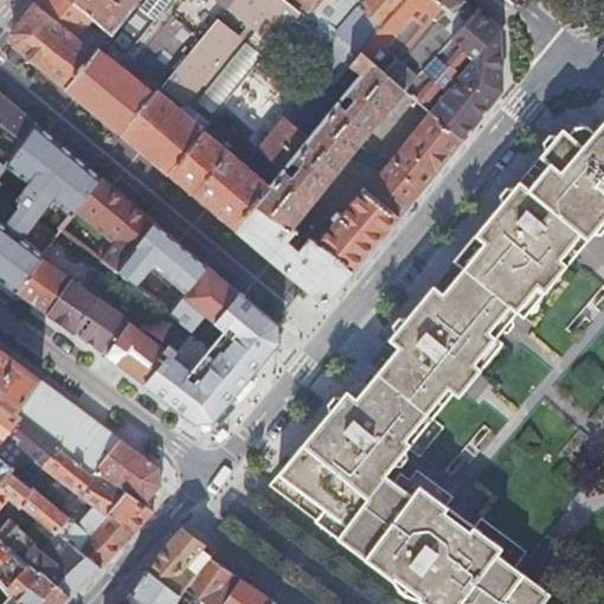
[(97,51),(109,36),(65,0),(37,0),(23,18),(10,34),(12,47),(36,68),(64,91),(92,56),(57,26),(64,18),(94,42),(90,45),(97,51)]
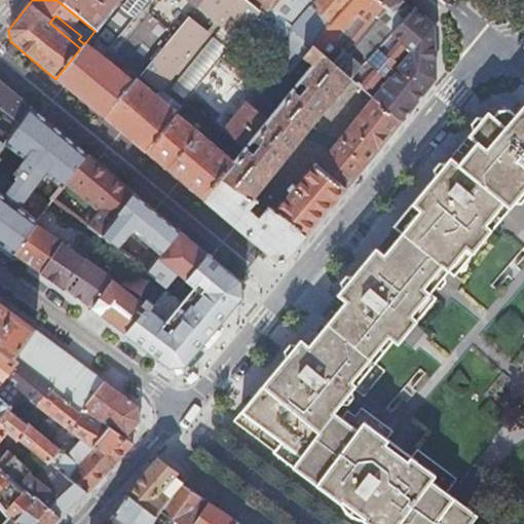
[(57,0),(95,31),(98,27),(119,0),(57,0)]
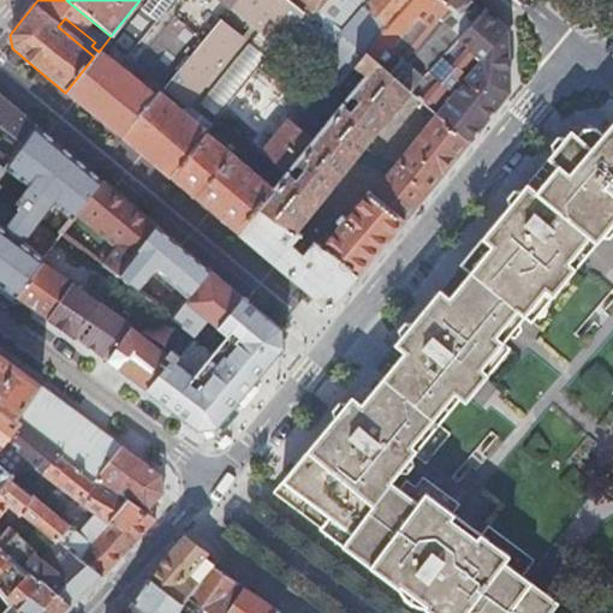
[(242,0),(287,35),(304,13),(305,13),(289,0),(242,0)]
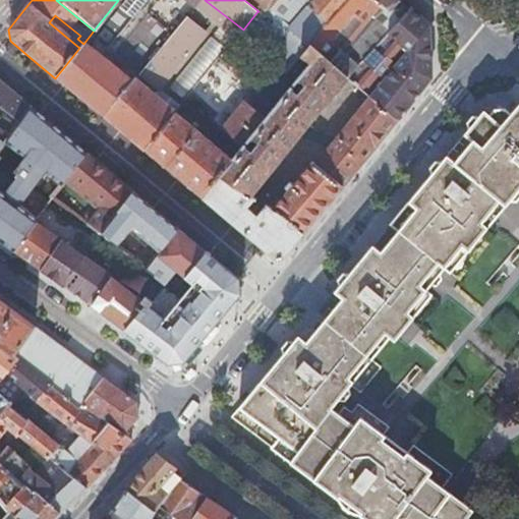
[(244,0),(258,11),(257,11),(262,14),(266,9),(273,0),(244,0)]
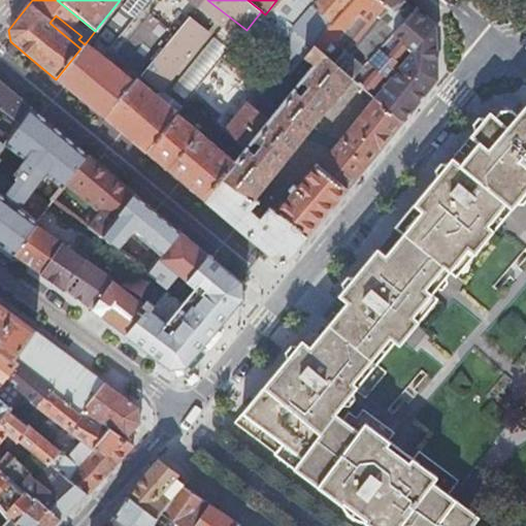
[(276,0),(269,9),(313,46),(314,47),(352,0),(375,0),(391,11),(404,2),(401,0),(276,0)]
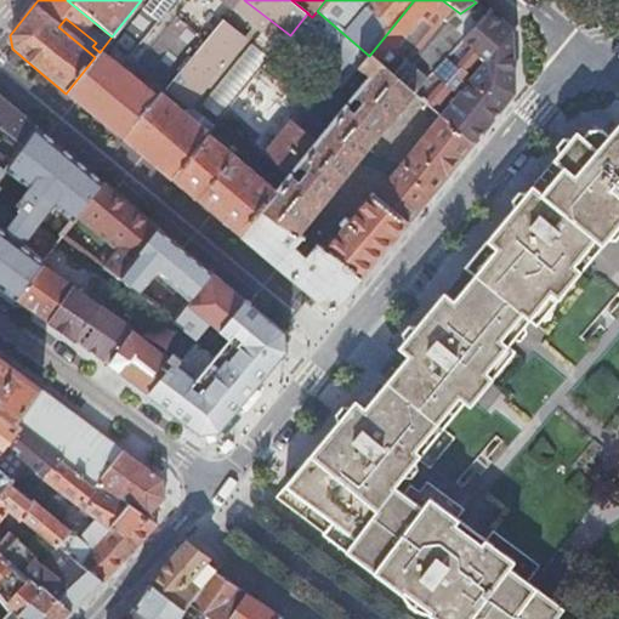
[(460,13),(442,0),(414,0),(369,56),(391,74),(403,60),(426,79),(463,40),(488,13),(482,9),(476,3),(460,13)]
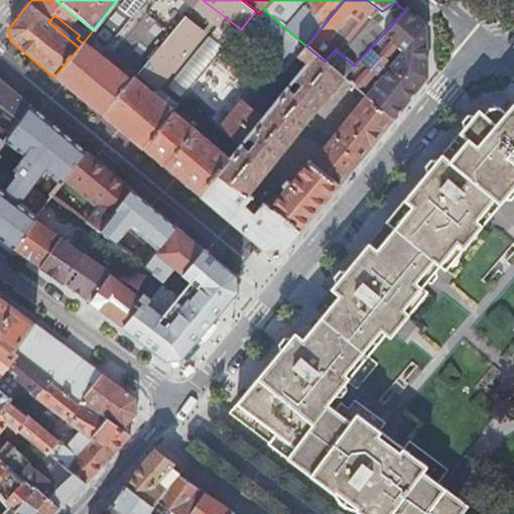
[(405,11),(384,33),(354,66),(343,77),(344,78),(365,97),(366,97),(391,120),(397,112),(408,97),(419,83),(423,77),(423,47),(423,25),(414,18),(405,11)]
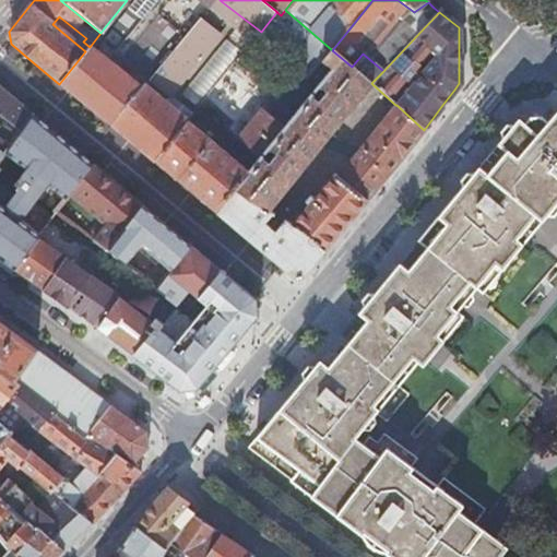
[(119,42),(104,28),(101,33),(90,47),(85,51),(59,84),(87,107),(109,126),(154,70),(175,45),(161,34),(141,58),(119,42)]
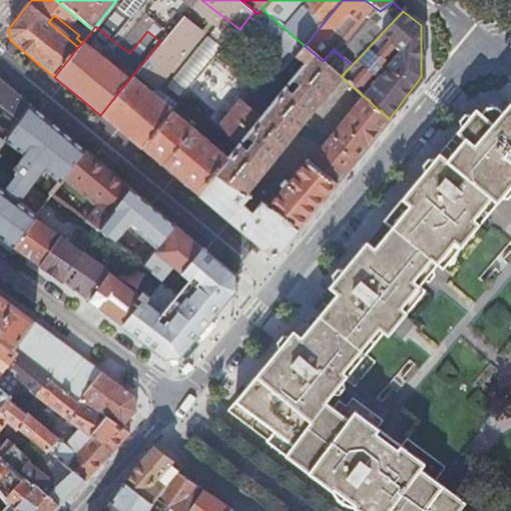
[(323,61),(305,46),(304,45),(295,56),(304,63),(291,78),(301,85),(294,93),(285,86),(260,117),(239,101),(219,127),(237,143),(244,135),(251,141),(244,150),(238,145),(227,159),(215,173),(245,194),(250,189),(342,77),(341,76),(323,61)]
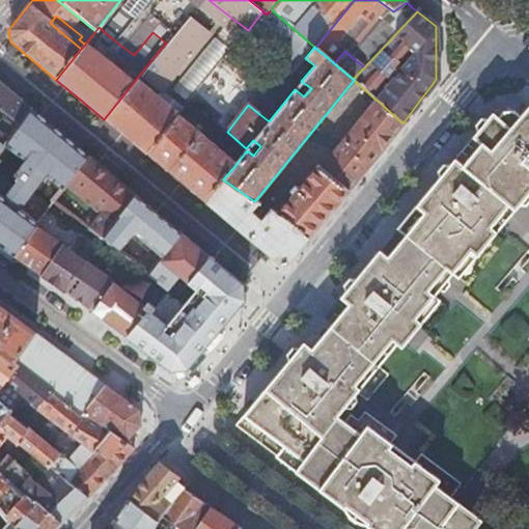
[(344,51),(334,63),(353,79),(364,67),(344,51)]
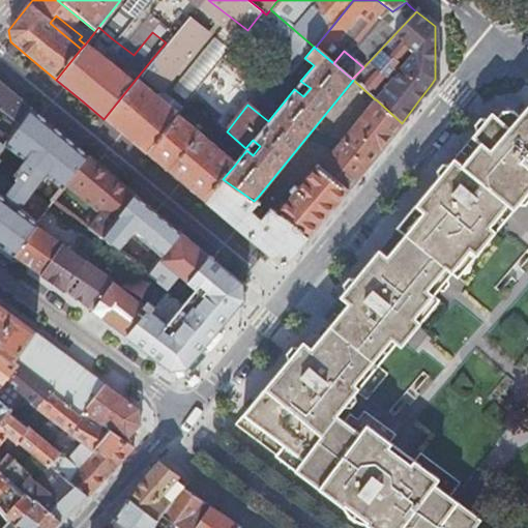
[(175,91),(146,66),(104,119),(125,137),(146,153),(177,116),(196,93),(214,70),(202,60),(175,91)]
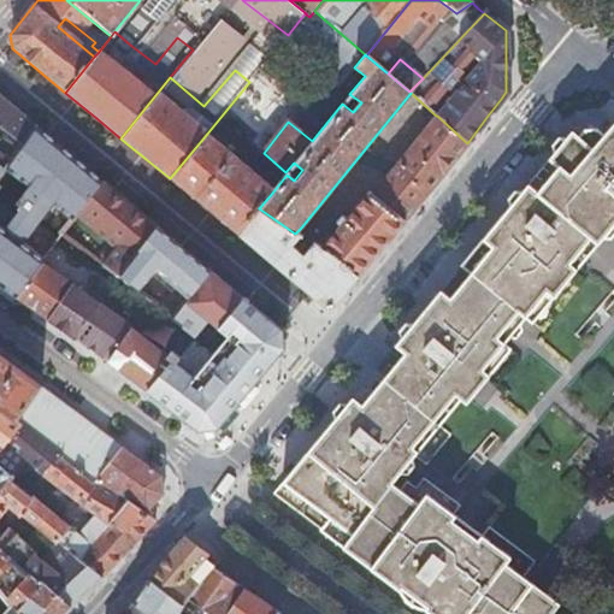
[(0,130),(21,147),(34,129),(4,104),(0,101),(0,130)]
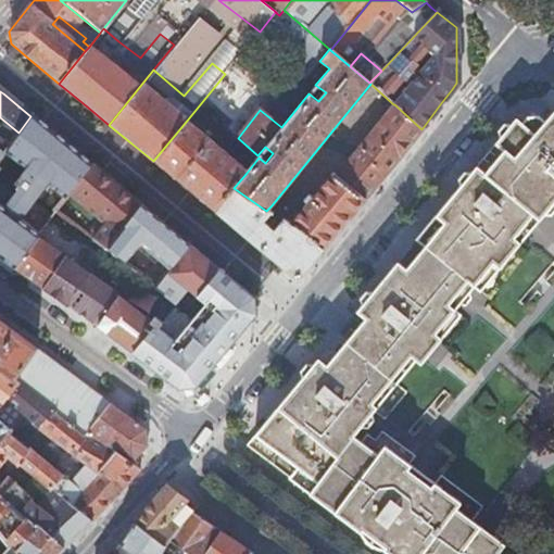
[(397,160),(422,129),(394,104),(336,178),(331,175),(311,200),(306,197),(301,202),(305,206),(293,221),(290,224),(288,226),(322,250),(357,208),(397,160)]
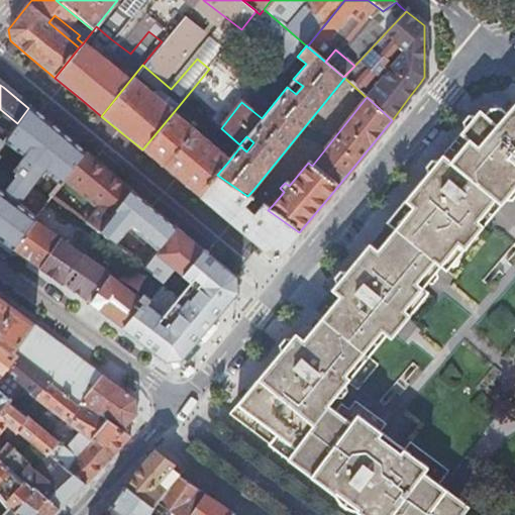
[(461,514),(469,506),(453,495),(419,469),(422,464),(356,414),(350,421),(328,406),(350,379),(386,335),(391,339),(428,293),(422,288),(434,272),(438,266),(445,271),(514,186),(514,104),(498,121),(494,125),(479,113),(468,126),(460,134),(468,141),(460,149),(449,163),(442,157),(434,166),(397,210),(387,222),(395,230),(389,236),(383,243),(377,250),(369,244),(330,291),(338,297),(331,305),(302,340),(294,334),(280,351),(239,399),(235,404),(247,413),(275,433),(267,443),(309,475),(350,506),(362,514),(461,514)]
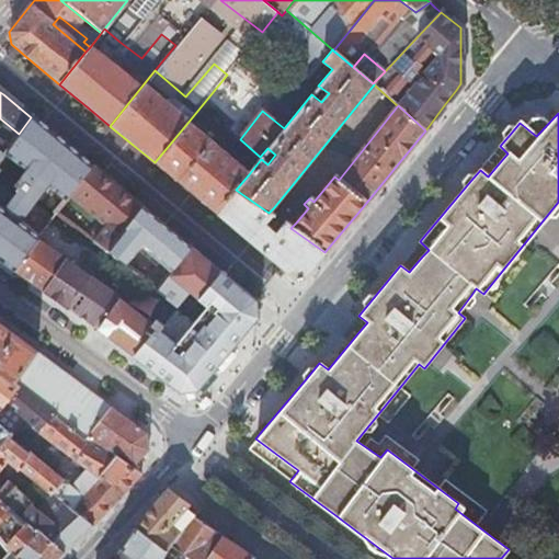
[(11,144),(8,149),(0,159),(0,262),(11,271),(35,239),(55,215),(65,202),(92,168),(61,143),(31,117),(19,134),(11,144)]
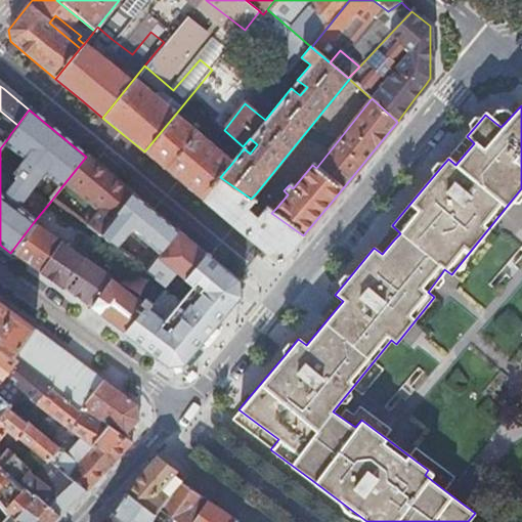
[(175,115),(144,151),(176,178),(202,200),(220,177),(232,163),(191,128),(183,121),(175,115)]
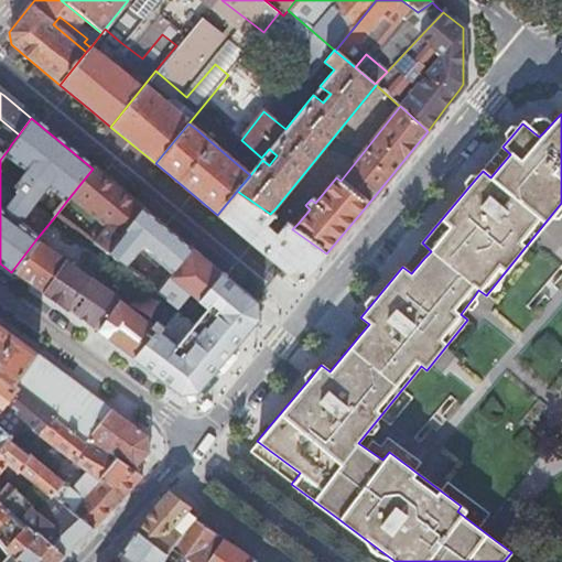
[(119,191),(93,169),(65,203),(101,231),(93,244),(136,276),(137,277),(155,292),(169,276),(190,248),(164,228),(119,191)]
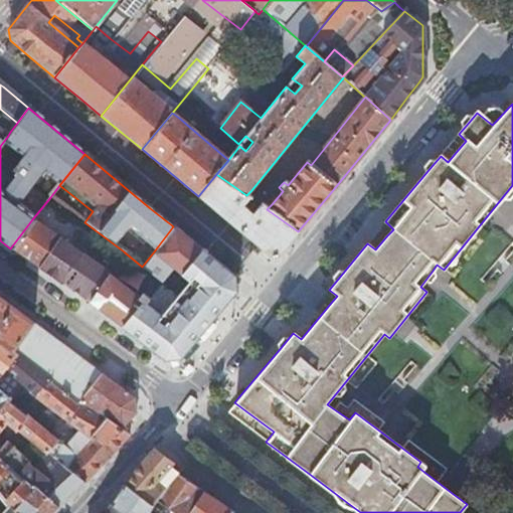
[(289,242),(298,231),(267,209),(246,195),(216,174),(198,196),(234,225),(270,254),(279,254),(289,242)]
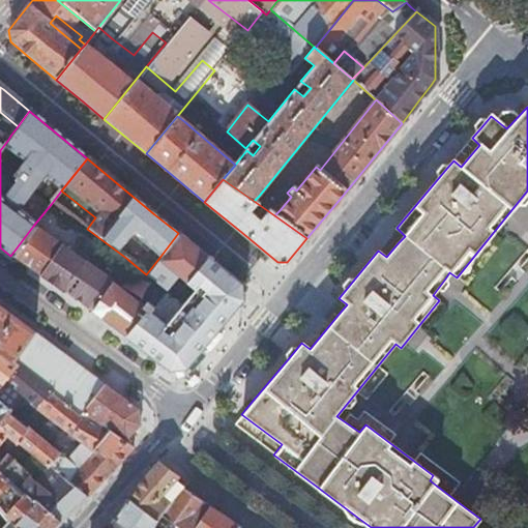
[(280,210),(259,196),(254,201),(274,215),(276,213),(280,210)]
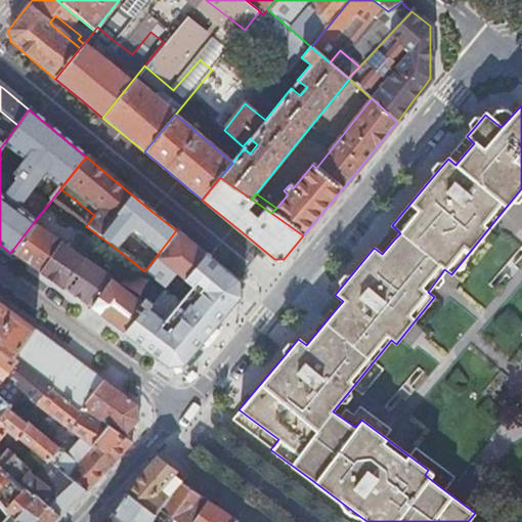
[(33,223),(10,253),(24,262),(38,270),(37,271),(56,286),(60,288),(61,287),(79,299),(92,308),(111,280),(112,279),(33,223)]
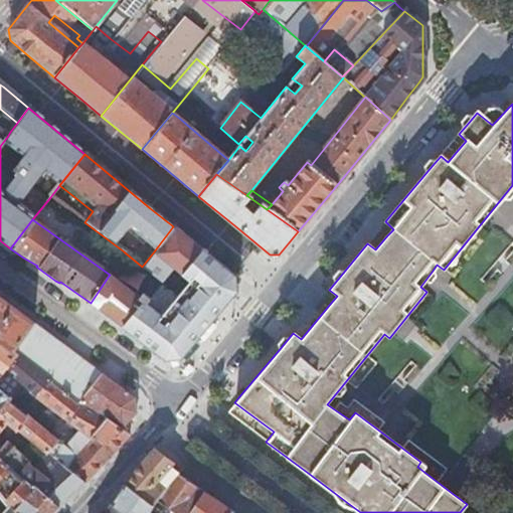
[(208,255),(173,226),(154,251),(190,280),(178,296),(163,316),(162,317),(147,305),(150,301),(143,295),(140,300),(130,292),(125,295),(116,282),(109,276),(91,303),(93,304),(110,317),(161,357),(164,360),(165,360),(179,358),(193,342),(191,341),(209,319),(210,318),(221,304),(223,306),(234,292),(233,277),(208,255)]
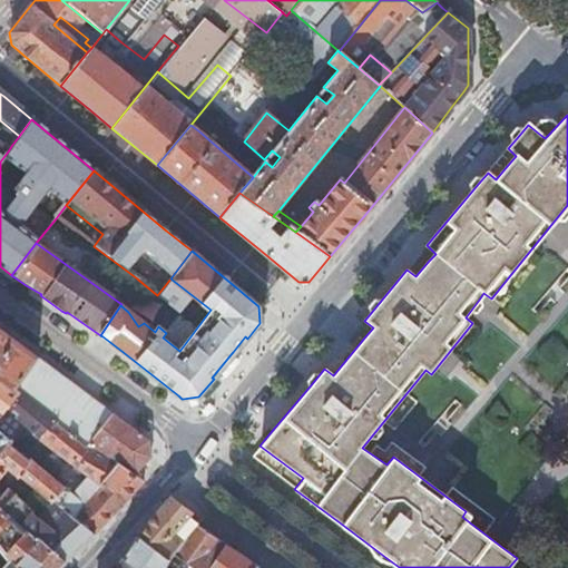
[(0,379),(19,393),(87,446),(110,413),(74,387),(37,359),(2,333),(0,332),(0,379)]
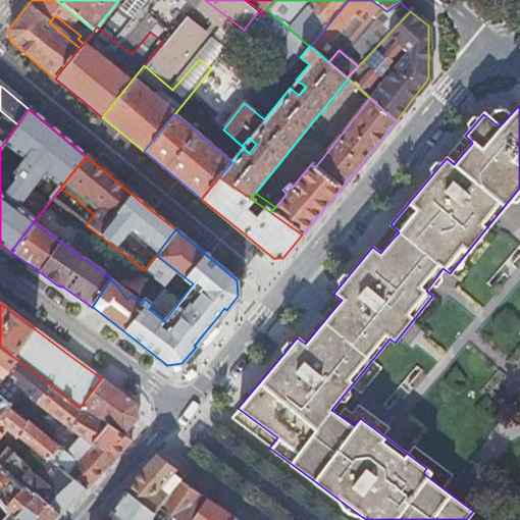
[(0,379),(17,360),(0,347),(0,379)]
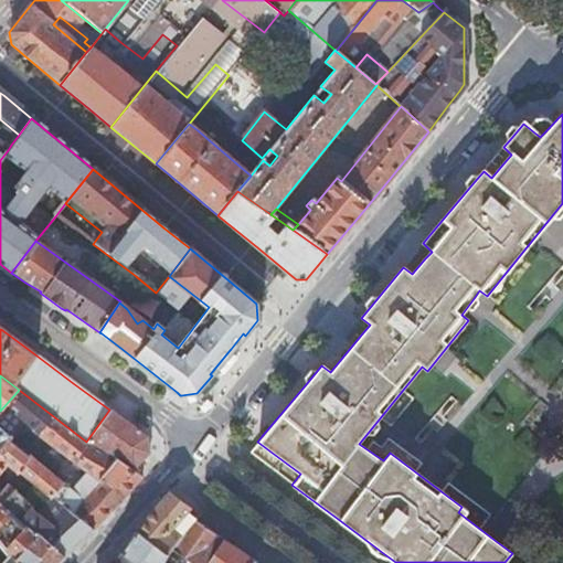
[(0,543),(9,556),(10,556),(17,562),(57,562),(64,556),(82,538),(89,531),(107,511),(121,497),(140,478),(131,471),(130,473),(115,460),(113,461),(102,453),(86,442),(19,390),(0,411),(0,543)]
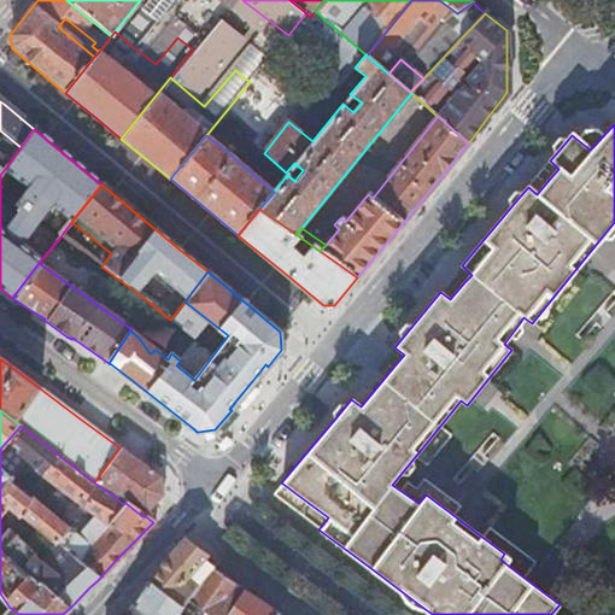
[(138,463),(119,447),(94,482),(111,495),(138,463)]
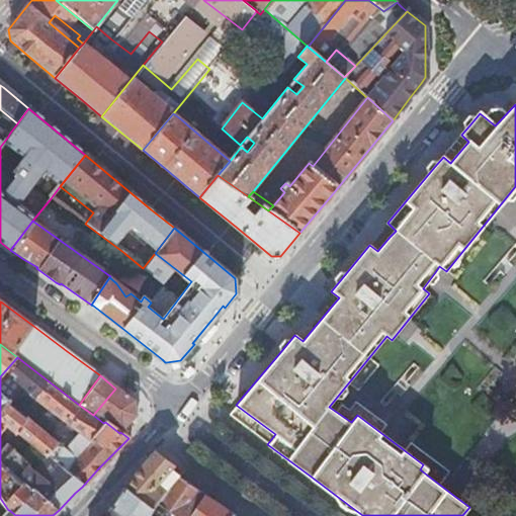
[(119,433),(120,432),(127,424),(135,417),(133,403),(122,394),(115,389),(93,415),(103,423),(105,422),(119,433)]
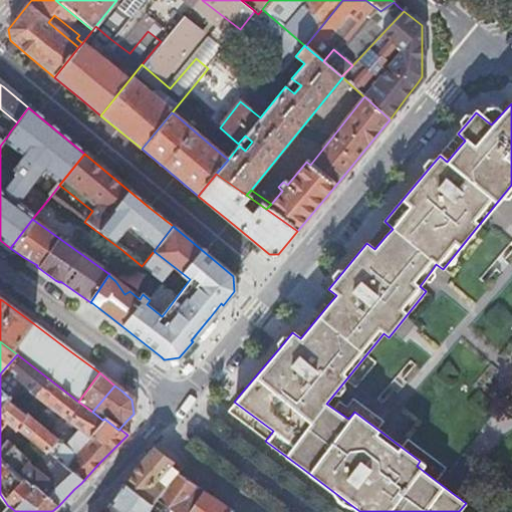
[(138,466),(123,484),(150,503),(155,498),(175,473),(176,473),(180,469),(172,463),(160,454),(153,449),(138,466)]
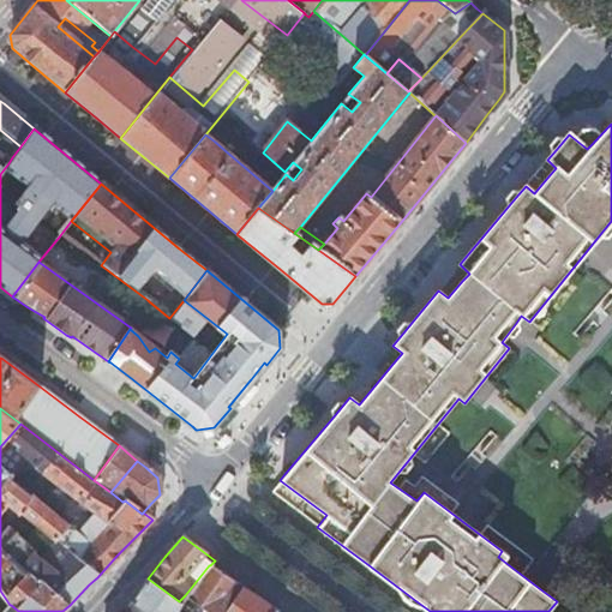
[(565,564),(579,574),(579,573),(589,559),(579,550),(567,563),(565,564)]
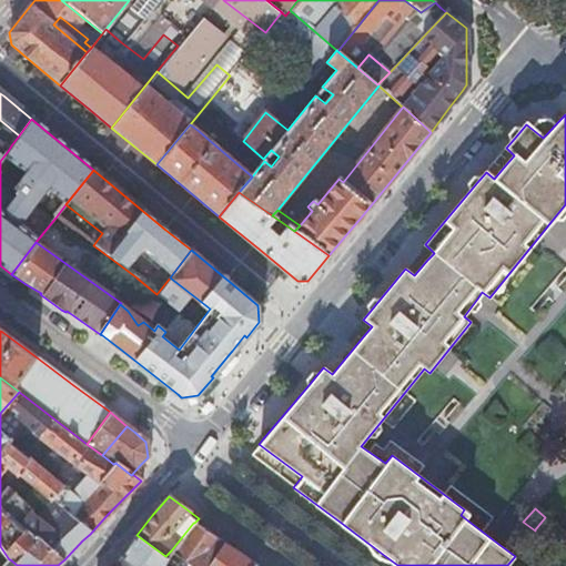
[(171,551),(194,565),(209,565),(212,562),(216,556),(224,544),(204,531),(194,523),(193,523),(171,551)]
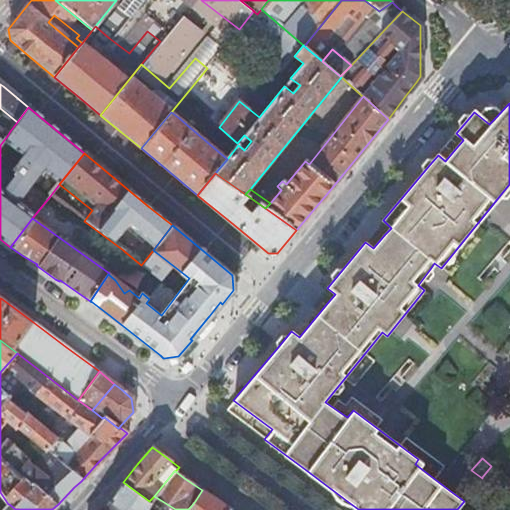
[(115,493),(110,501),(122,509),(145,509),(149,501),(123,482),(120,484),(115,493)]
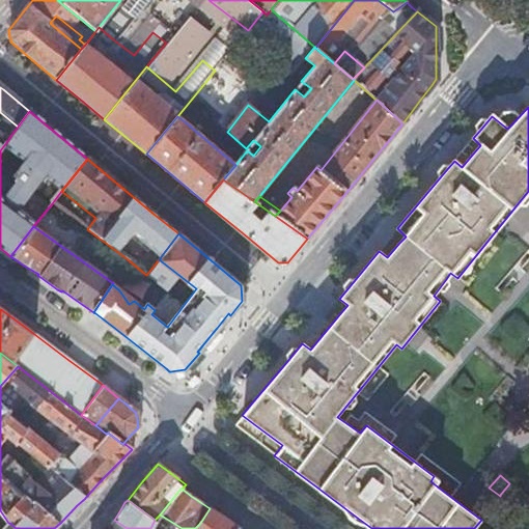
[(239,528),(220,516),(210,508),(202,520),(209,524),(205,528),(203,528),(198,525),(195,528),(239,528)]
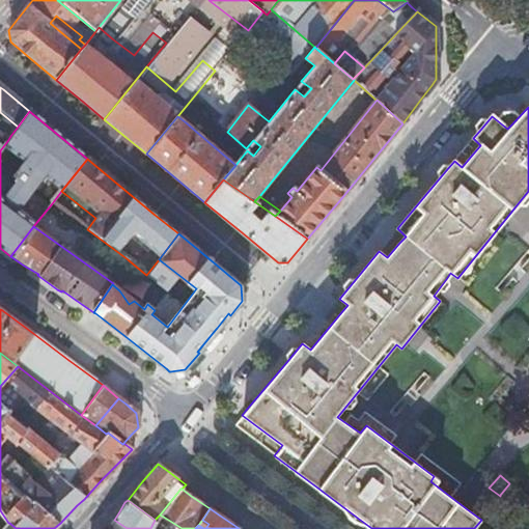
[(182,528),(160,514),(155,520),(150,528),(127,528),(114,520),(108,528),(182,528)]
